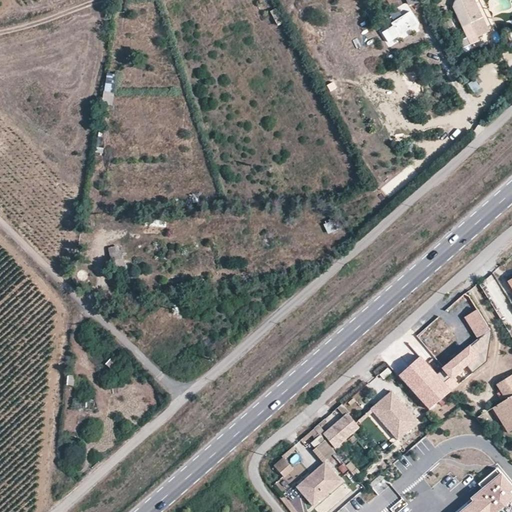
[(457,0),(455,1),(452,7),(470,46),(479,41),(478,38),(490,32),(474,0),(457,0)]
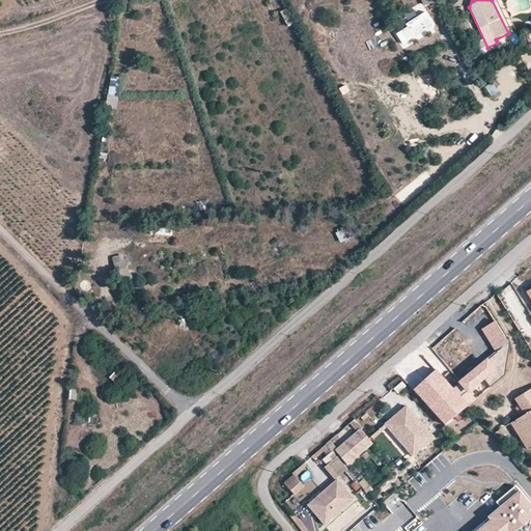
[(427,14),(398,26),(404,40),(434,29),(427,14)]
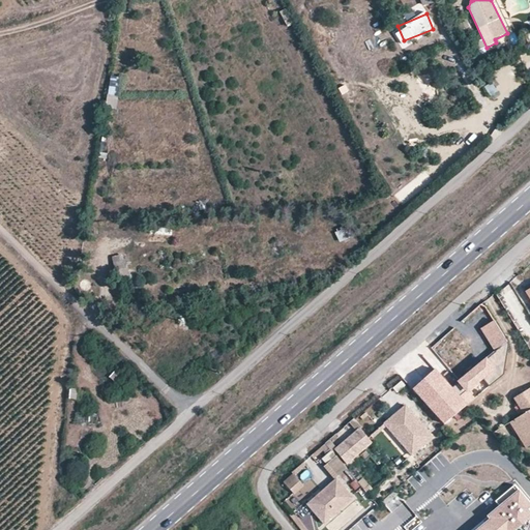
[(115,109),(118,77),(109,77),(106,109),(115,109)]
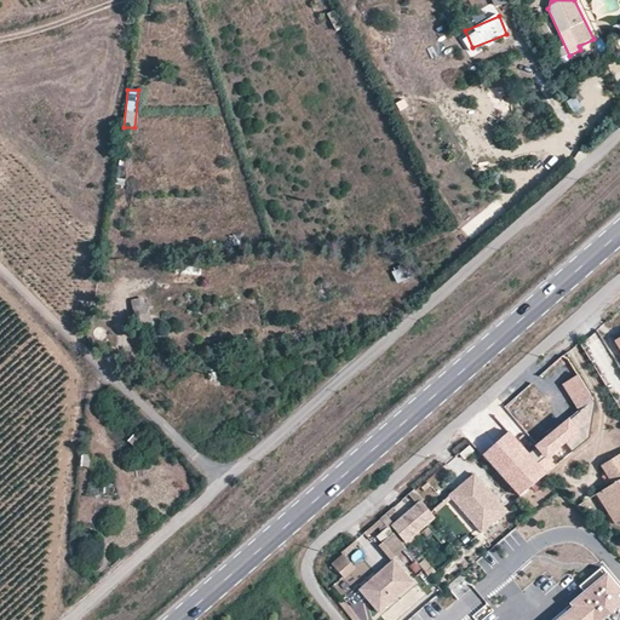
[(573,113),(581,109),(577,98),(568,102),(573,113)]
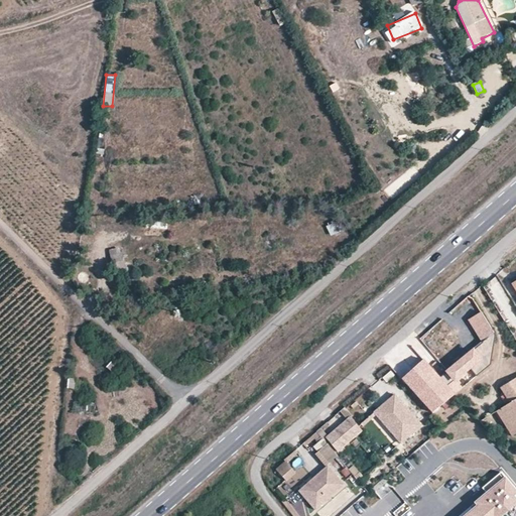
[(325,224),(331,237),(337,234),(331,222),(325,224)]
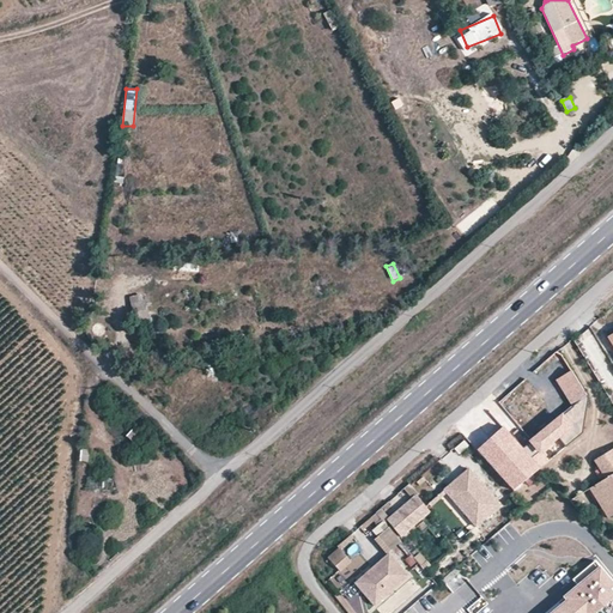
[(170,283),(200,284),(201,269),(171,268),(170,283)]
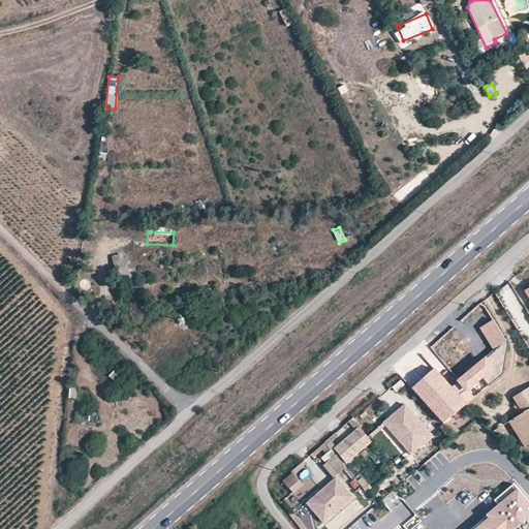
[(114,276),(126,275),(124,267),(113,269),(114,276)]
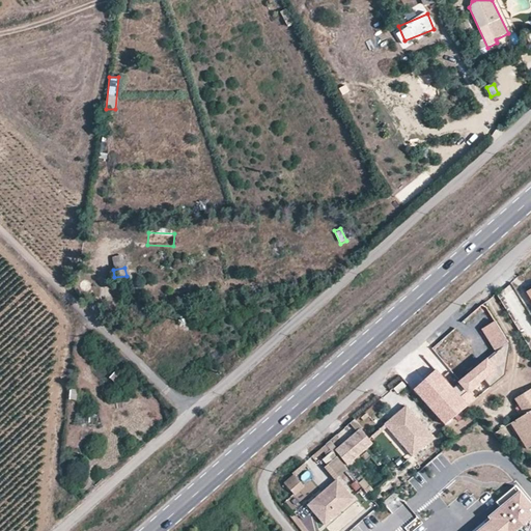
[(128,282),(127,276),(114,277),(116,284),(128,282)]
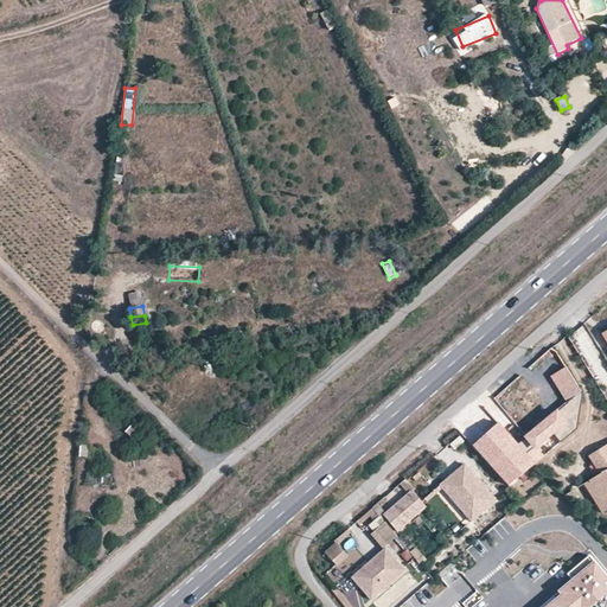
[(587,372),(602,365),(586,326),(570,333),(587,372)]
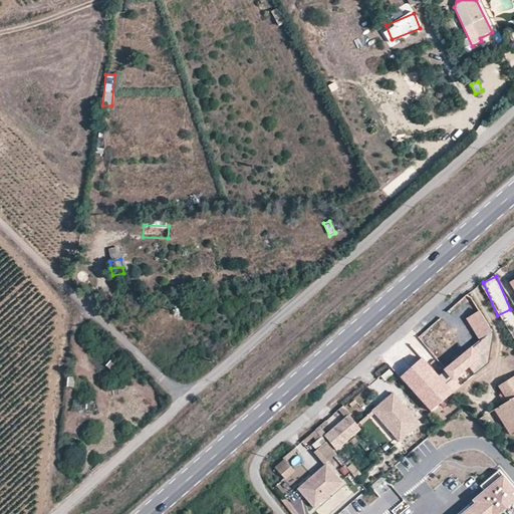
[(493,333),(478,310),(466,318),(480,340),(437,375),(421,357),(400,376),(430,411),(452,393),(446,383),(452,378),(453,380),(470,367),(474,374),(488,362),(493,333)]
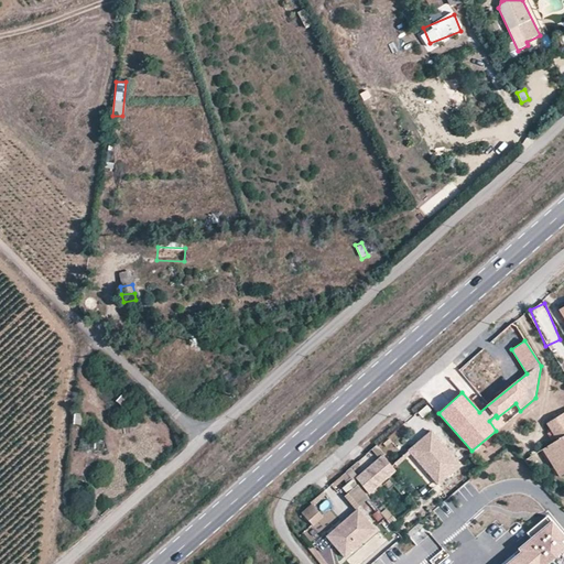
[(555,458),(550,462),(560,477),(563,474),(563,412),(546,423),(556,441),(548,446),(555,458)]
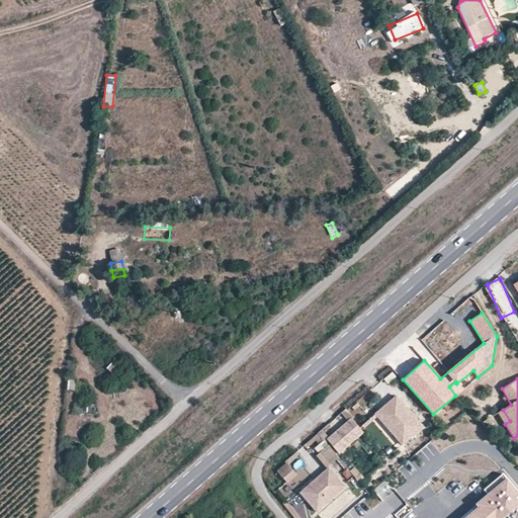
[(397,396),(375,414),(403,444),(423,427),(397,396)]
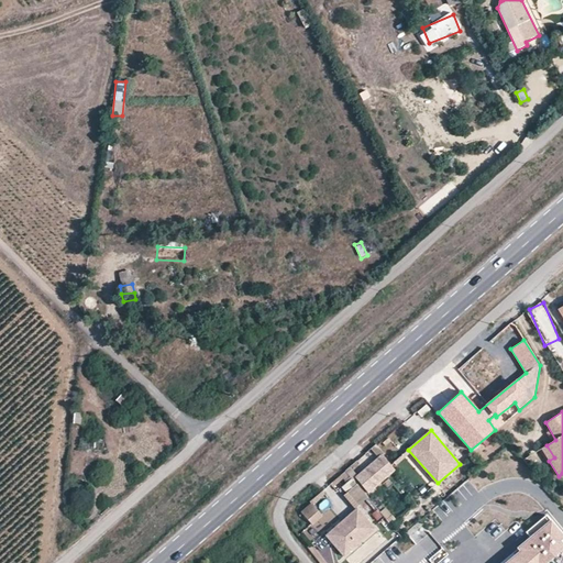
[(541,450),(549,461),(554,457),(547,445),(541,450)]
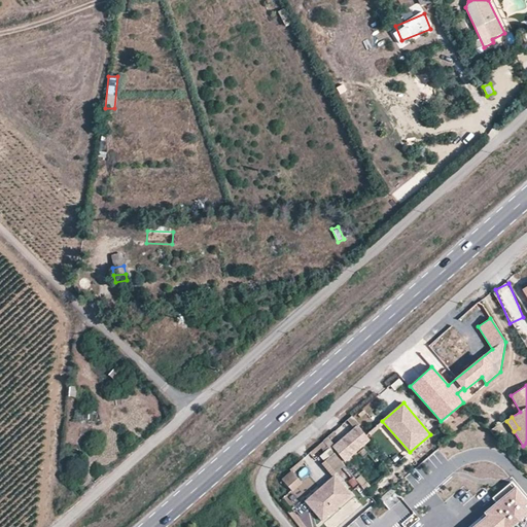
[(353,419),(327,441),(345,461),(370,438),(353,419)]
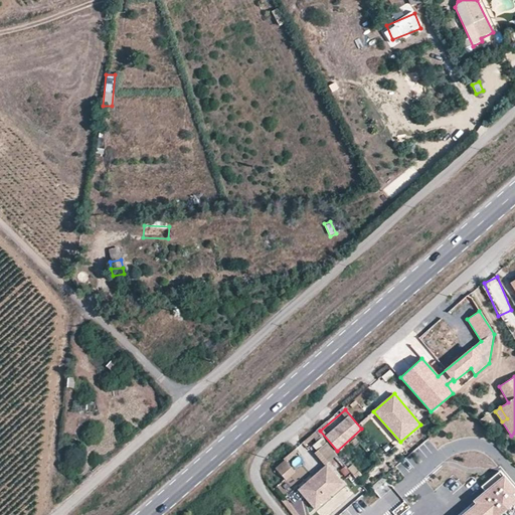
[(328,462),(336,454),(326,443),(318,450),(328,462)]
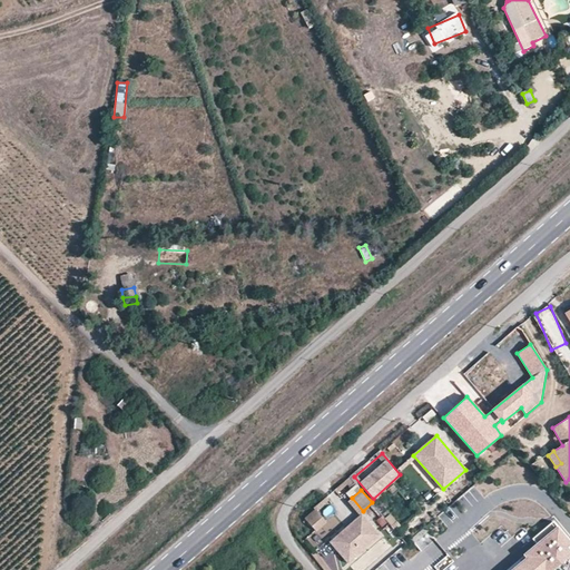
[(304,517),(314,529),(325,520),(315,509),(304,517)]
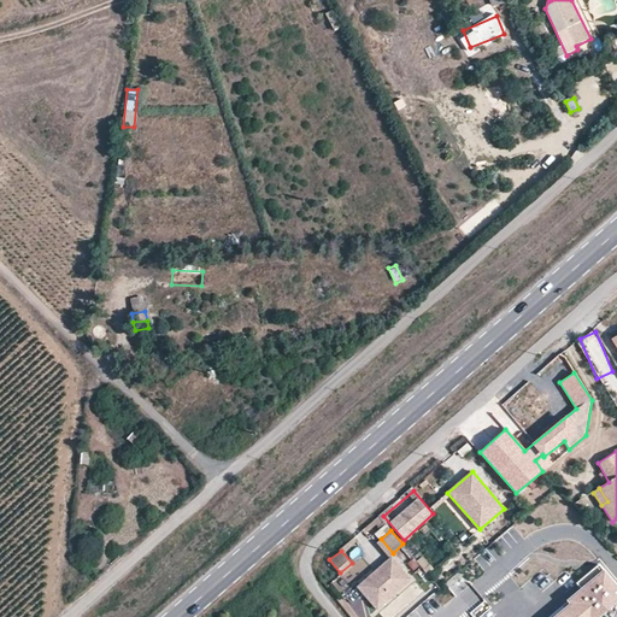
[(392,556),(362,581),(382,605),(412,580),(392,556)]
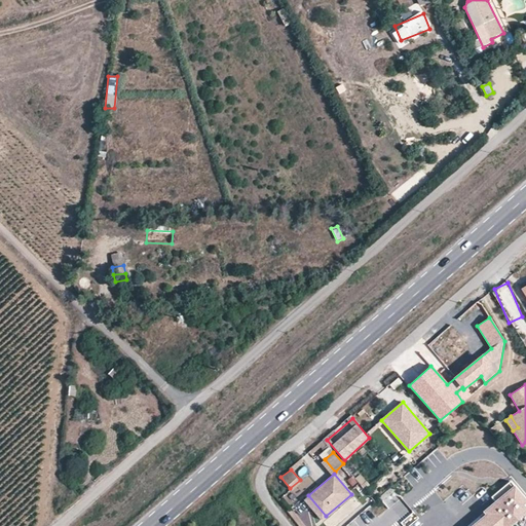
[(525,525),(525,494),(514,481),(482,508),(484,512),(466,525),(525,525)]
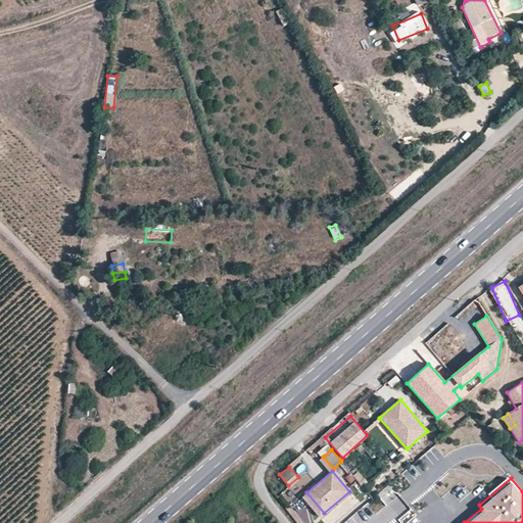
[(289,488),(282,495),(291,503),(297,495),(289,488)]
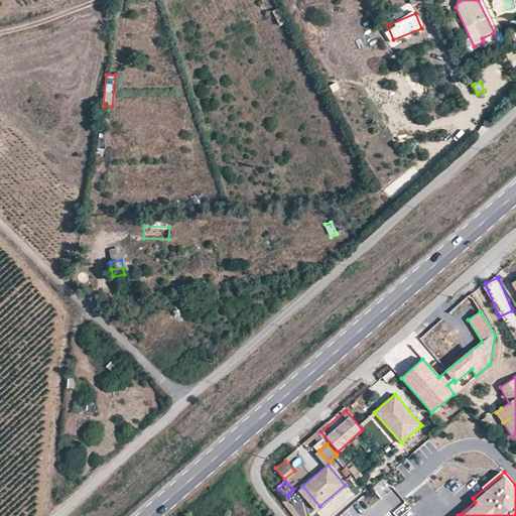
[(319,506),(302,486),(297,490),(315,510),(319,506)]
